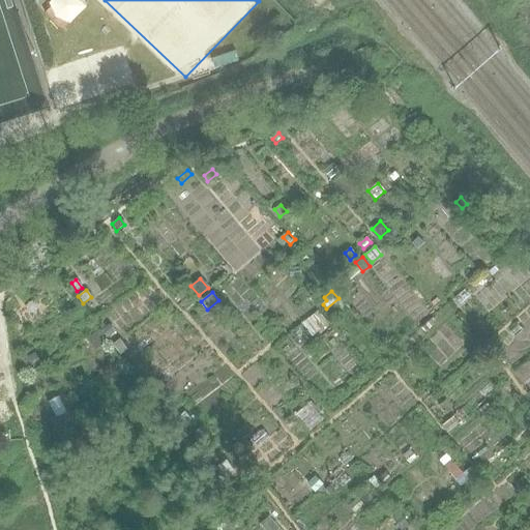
[(432,319),(421,329),(425,333),(436,323),(432,319)]
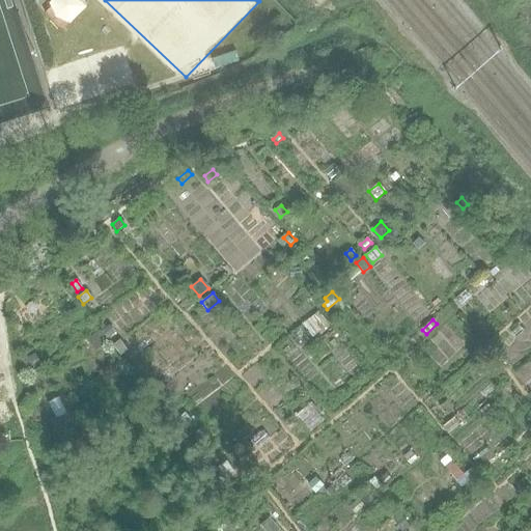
[(109,326),(102,332),(107,339),(115,333),(109,326)]
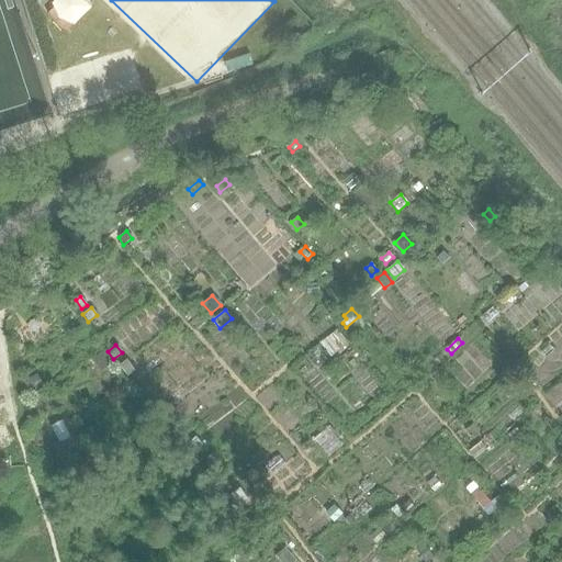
[(126,360),(119,366),(127,377),(134,371),(126,360)]
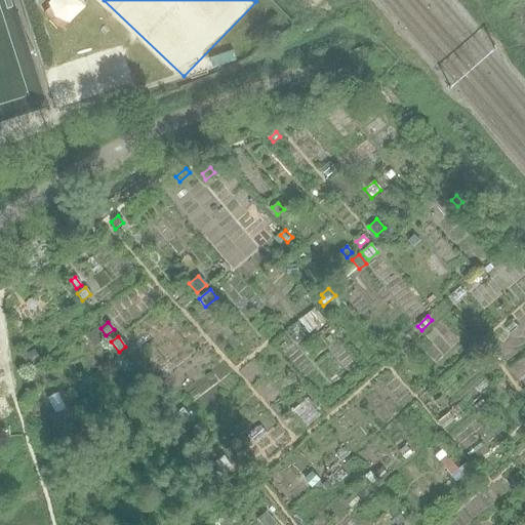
[(35,350),(22,357),(28,368),(41,361),(35,350)]
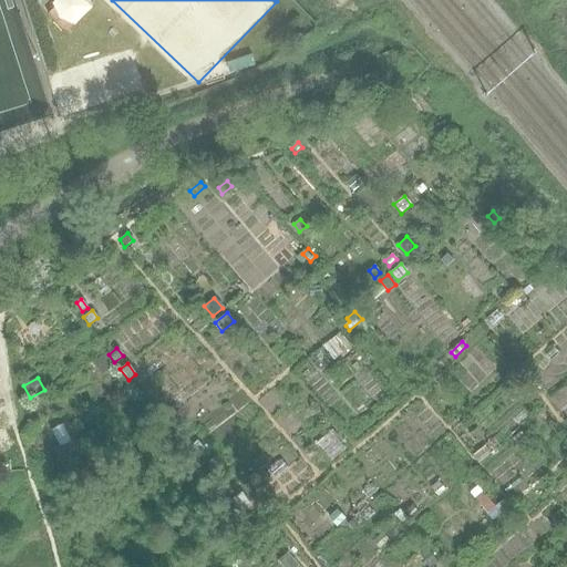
[(167,406),(162,411),(168,420),(175,415),(167,406)]
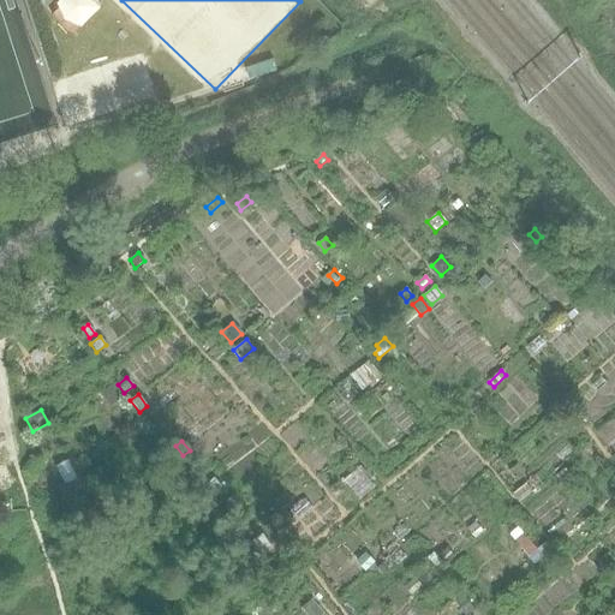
[(563,470),(557,475),(563,482),(569,477),(563,470)]
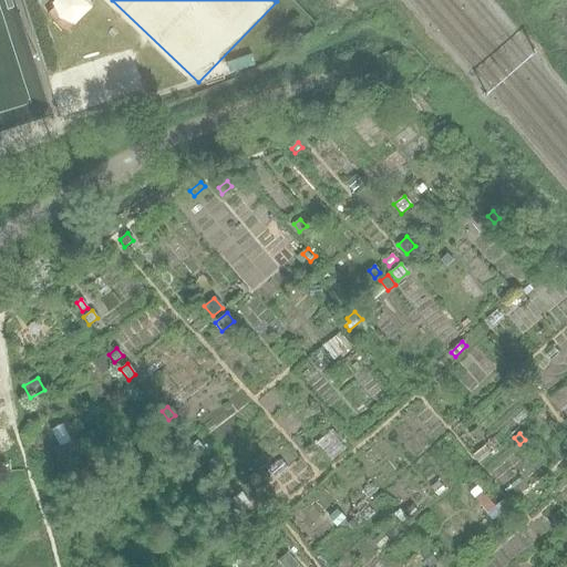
[(197,441),(192,446),(198,454),(205,449),(197,441)]
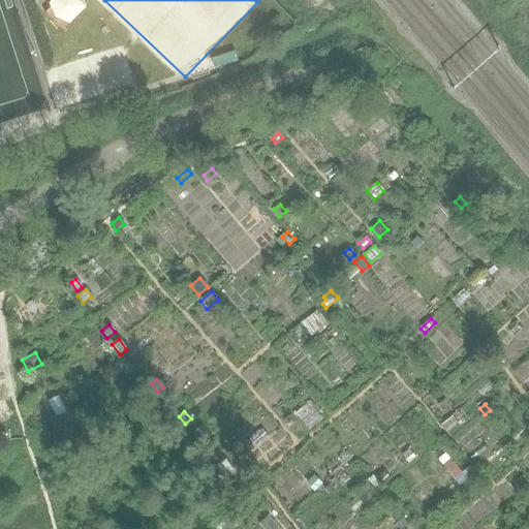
[(452,416),(441,426),(447,432),(458,424),(452,416)]
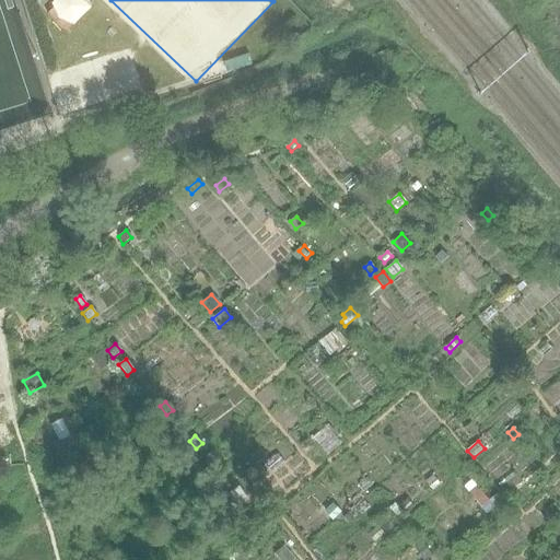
[(211,453),(206,457),(210,464),(217,459),(211,453)]
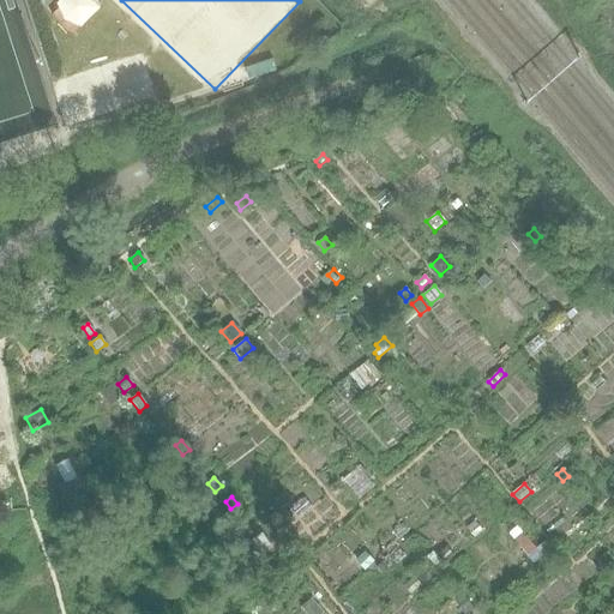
[(481,531),(474,522),(467,528),(474,537),(481,531)]
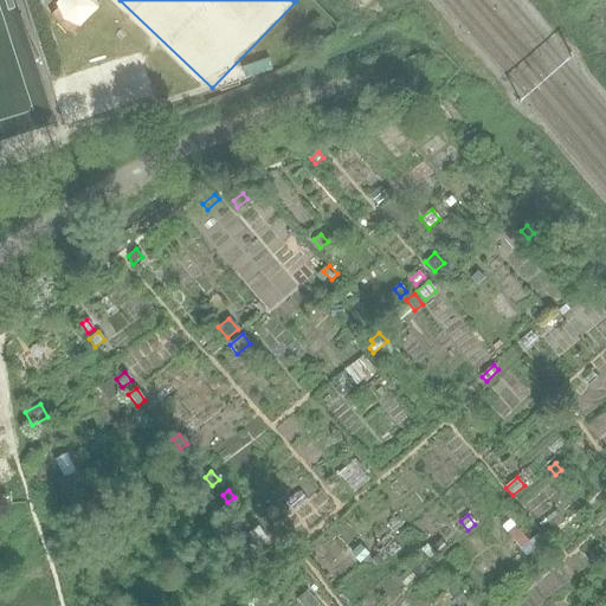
[(510,520),(502,527),(507,533),(520,549),(528,542),(515,526),(510,520)]
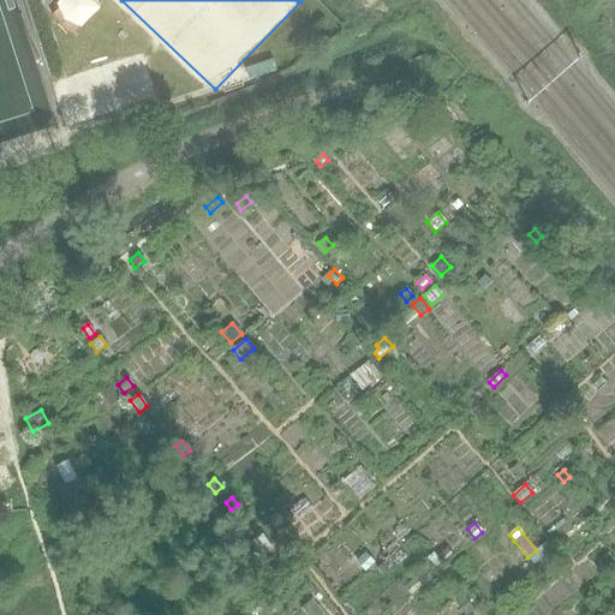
[(262,535),(251,543),(260,554),(270,545),(262,535)]
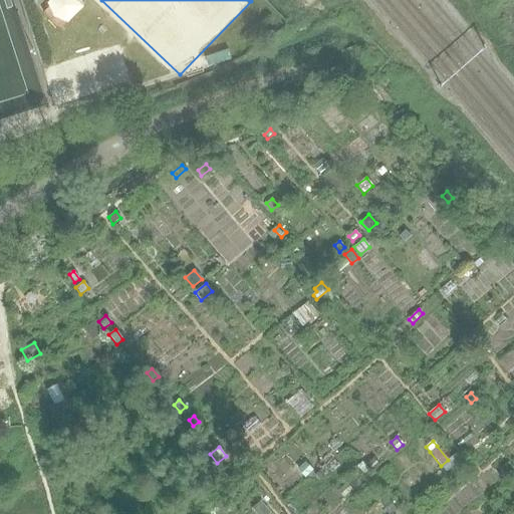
[(456,454),(441,466),(446,472),(462,460),(456,454)]
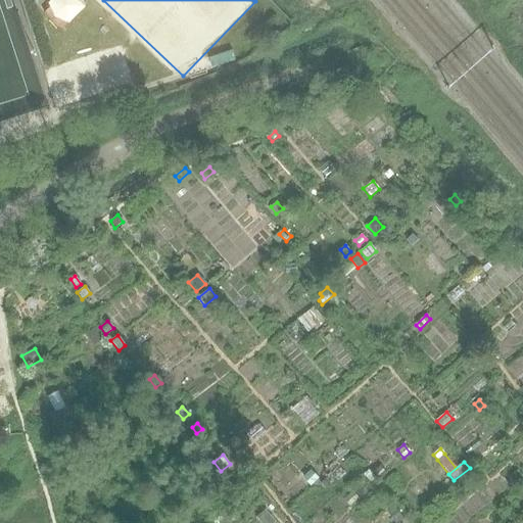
[(380,467),(374,472),(380,479),(386,474),(380,467)]
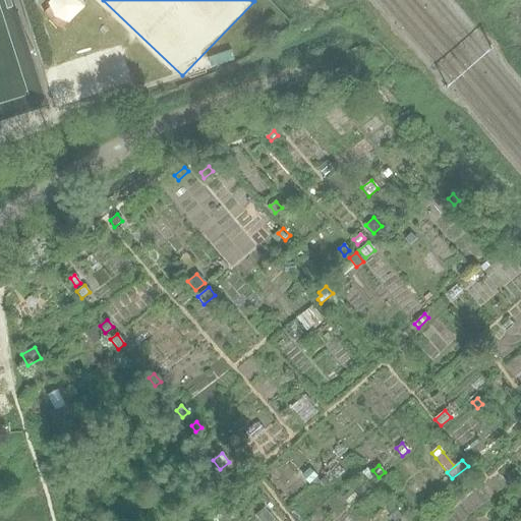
[(309,469),(303,474),(311,485),(317,480),(309,469)]
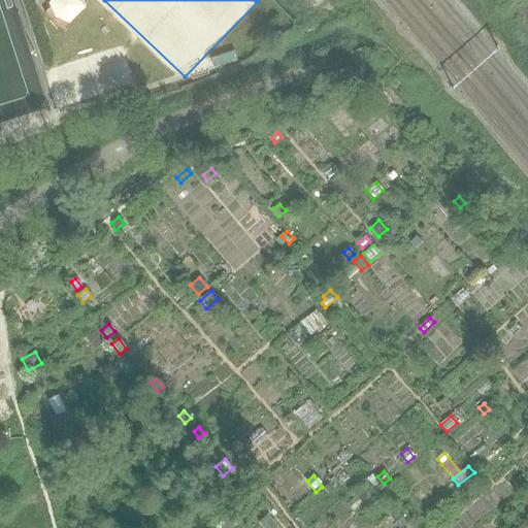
[(527,483),(522,475),(515,481),(521,489),(527,483)]
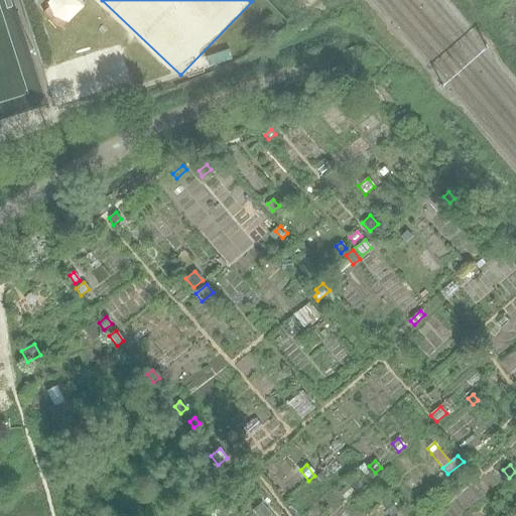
[(325,478),(320,473),(315,477),(319,482),(325,478)]
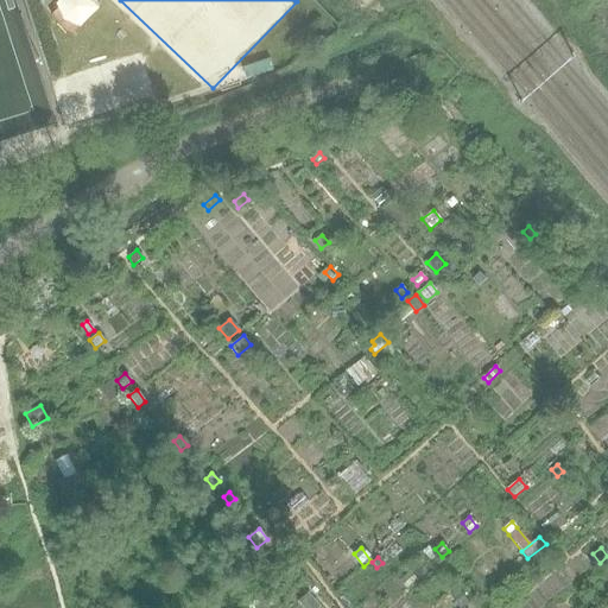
[(458,589),(450,596),(458,607),(460,607),(468,602),(458,589)]
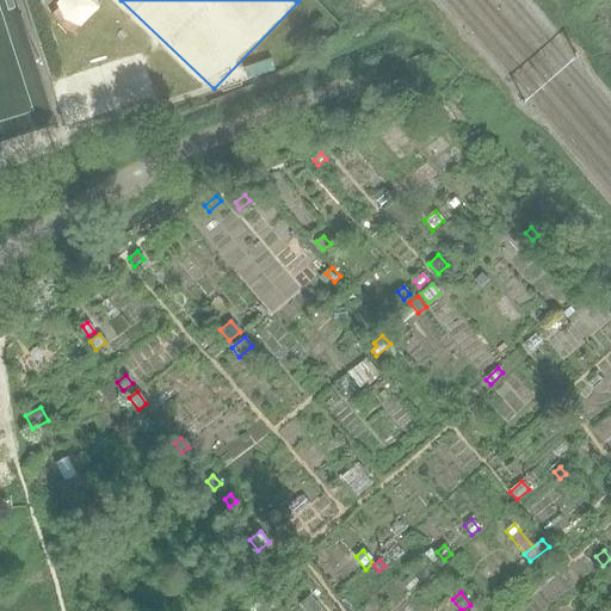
[(322,610),(310,596),(298,605),(303,610),(322,610)]
